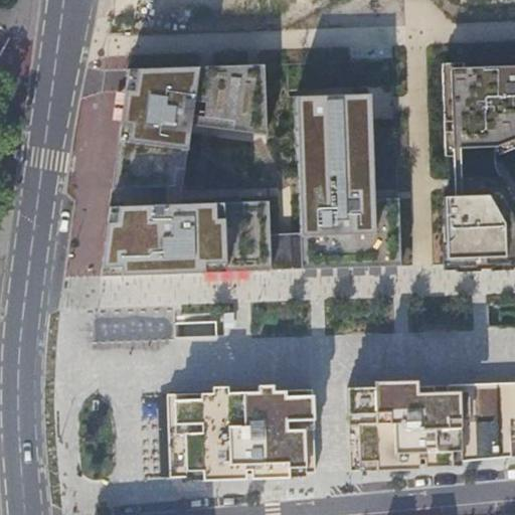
[(270,269),(270,232),(267,200),(180,204),(191,123),(267,135),(263,63),(129,68),(112,186),(150,186),(151,203),(110,205),(101,273),(270,269)]
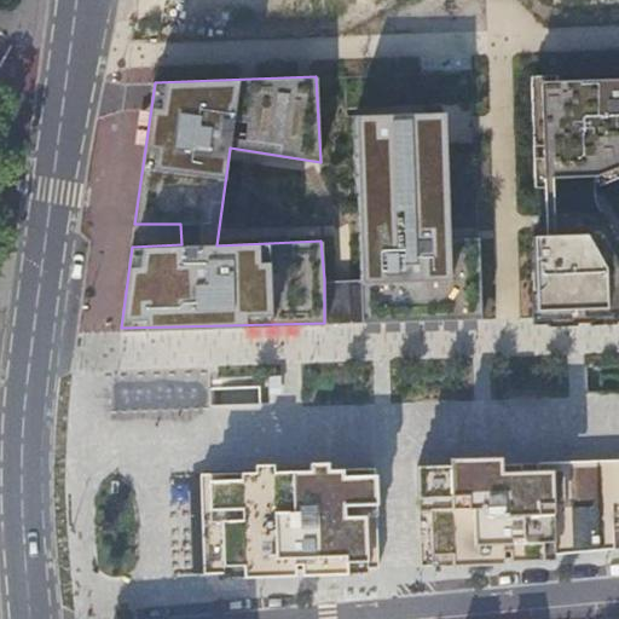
[(618,165),(618,77),(539,80),(545,235),(533,235),(536,316),(618,312),(618,246),(594,198),(594,174),(618,165)]
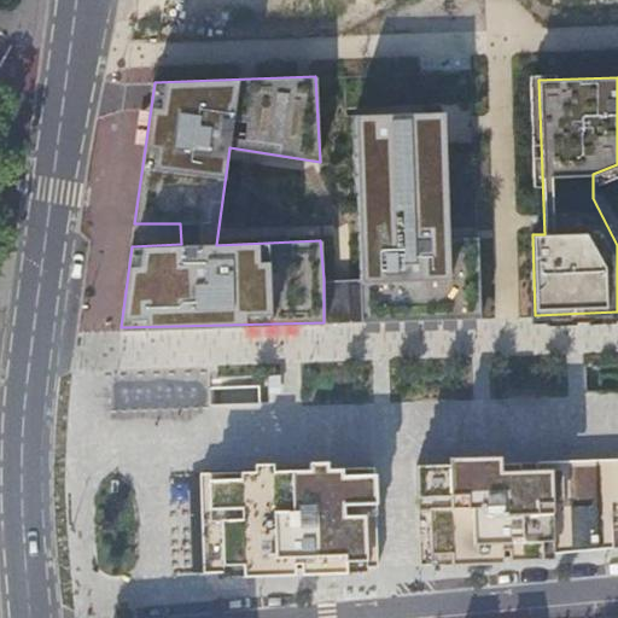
[(360,279),(361,322),(481,318),(478,237),(448,238),(444,111),(355,116),(360,279)]
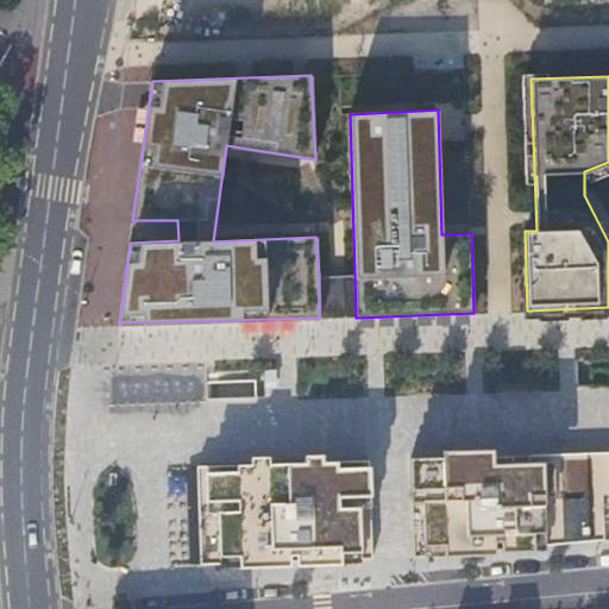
[(319,275),(319,318),(336,318),(356,318),(355,275),(319,275)]
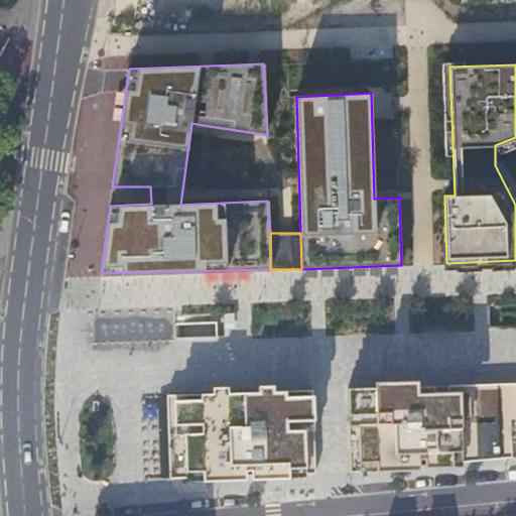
[(515,381),(348,387),(351,470),(515,455),(515,381)]
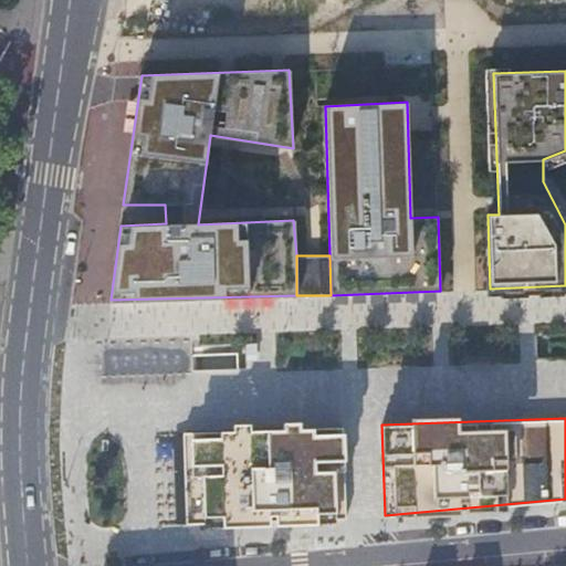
[(344,427),(182,431),(189,522),(347,520),(344,427)]
